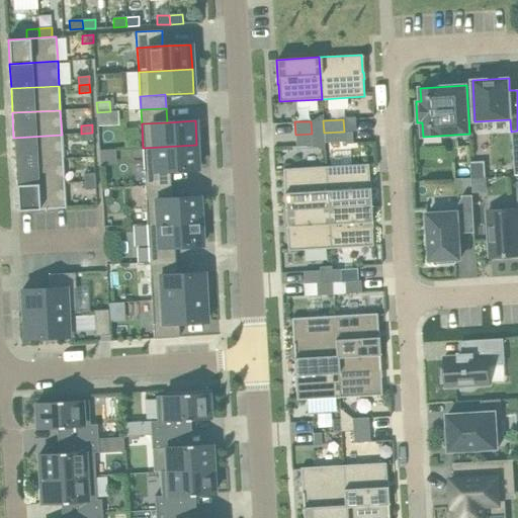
[(352,132),(344,132),(344,144),(352,144),(352,132)]
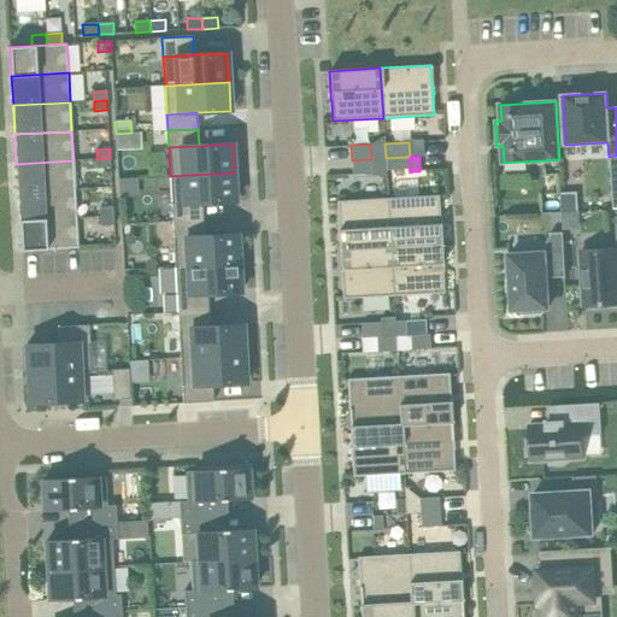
[(111,168),(110,158),(97,159),(98,169),(111,168)]
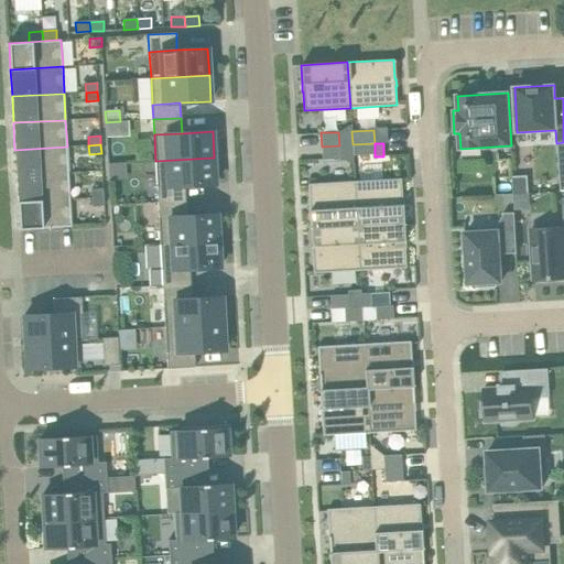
[(322,160),(340,159),(339,145),(322,147),(322,160)]
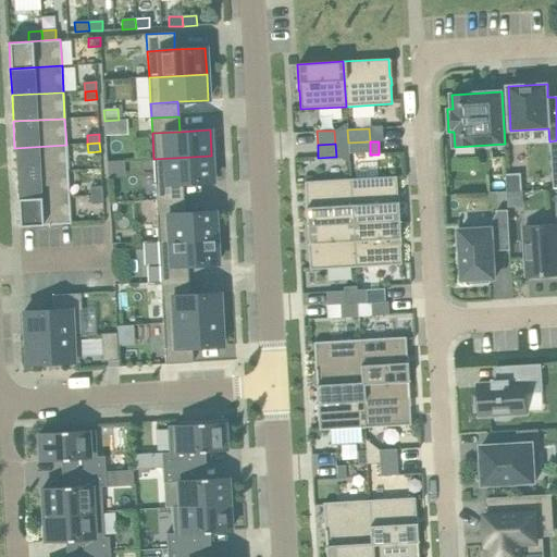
[(14,148),(16,174),(67,171),(66,145),(14,148)]
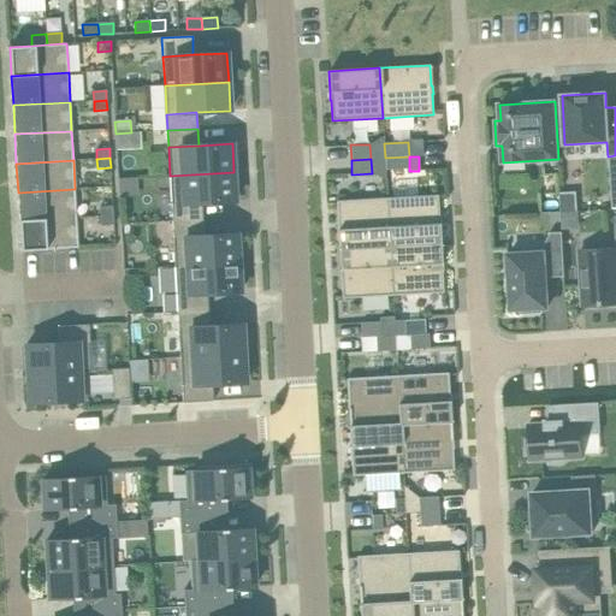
[(234,172),(170,176),(171,205),(202,202),(235,201),(234,172)]
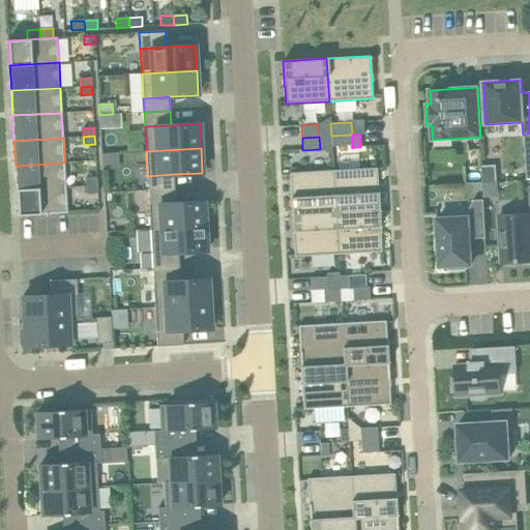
[(16,166),(17,190),(65,187),(64,163),(16,166)]
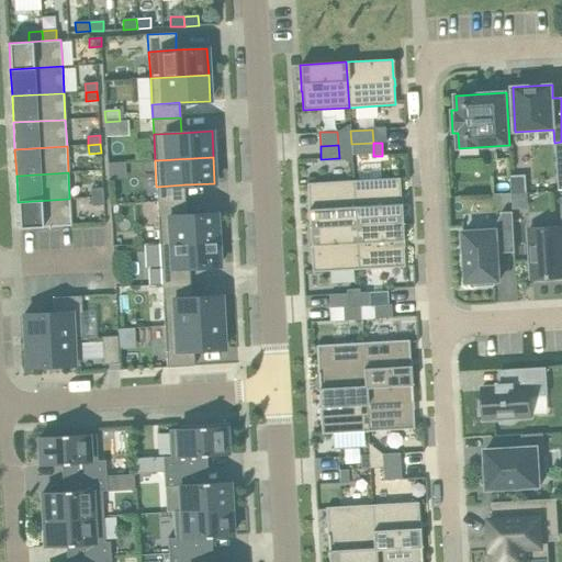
[(525,176),(510,177),(512,194),(526,193),(525,176)]
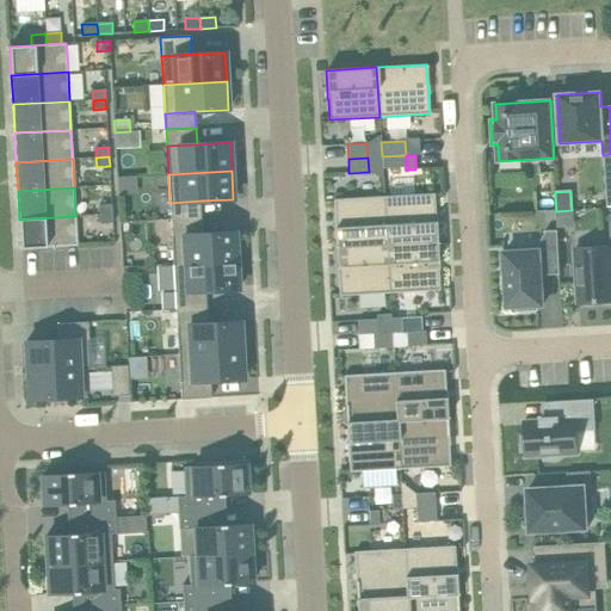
[(434,193),(384,197),(387,245),(437,241),(436,222),(437,222),(436,214),(434,193)]
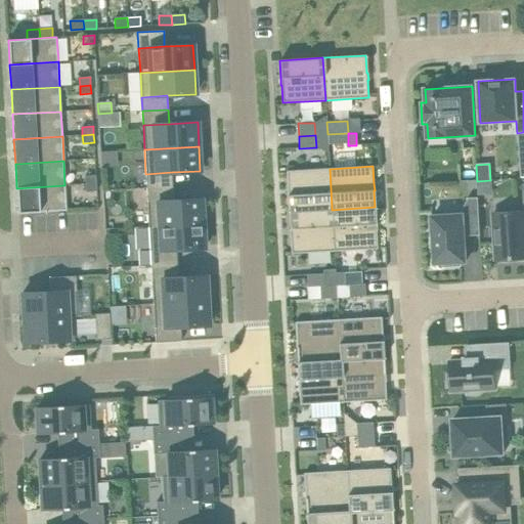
[(289,212),(332,210),(330,169),(287,171),(288,188),(287,188),(287,197),(288,197),(289,212)]
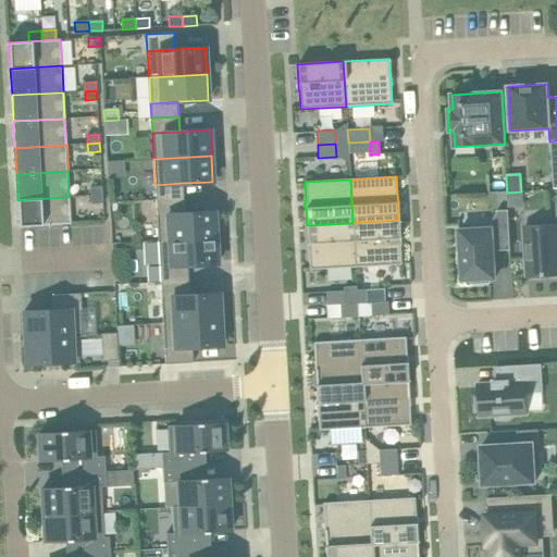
[(156,200),(183,198),(183,183),(155,185),(156,200)]
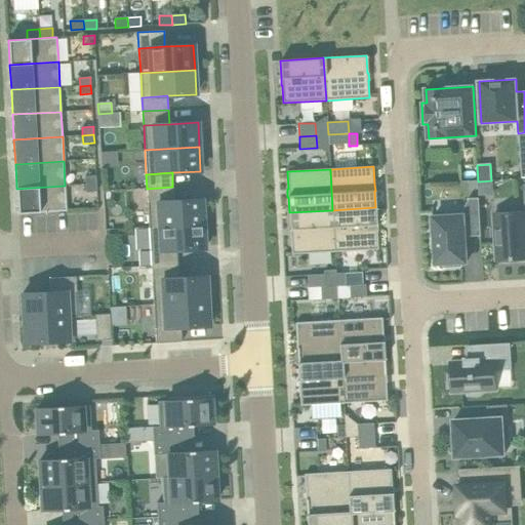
[(95,175),(85,176),(85,185),(96,184),(95,175)]
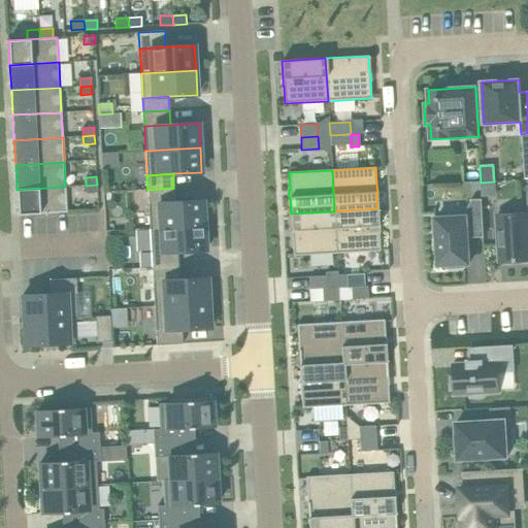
[(494,182),(481,183),(482,196),(495,196),(494,182)]
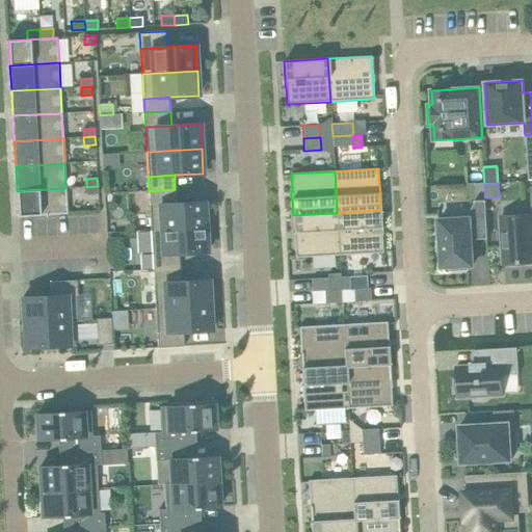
[(98,186),(86,187),(87,195),(98,194),(98,186)]
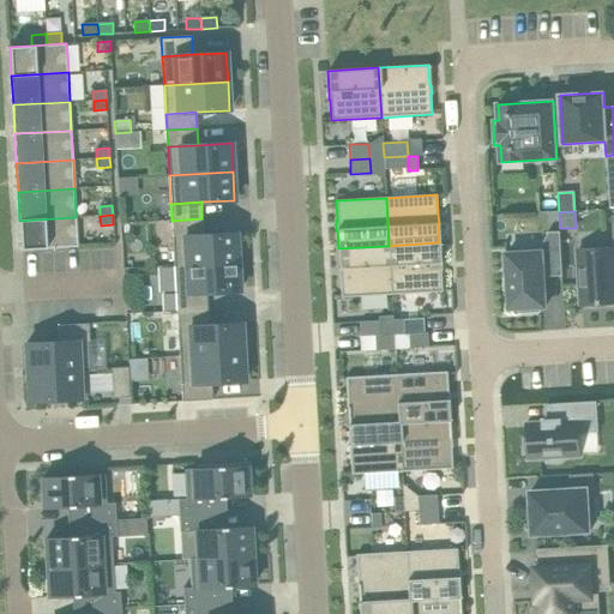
[(613,247),(578,250),(582,305),(613,302),(613,215),(612,216),(613,247)]
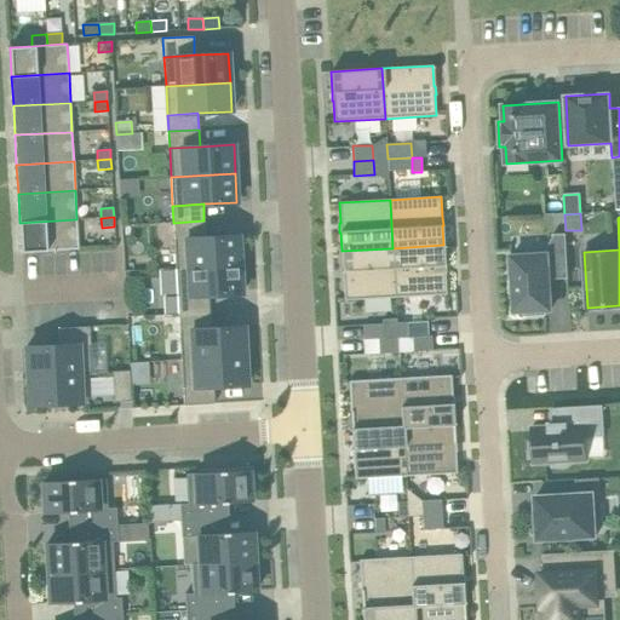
[(19,223),(22,252),(79,250),(76,219),(19,223)]
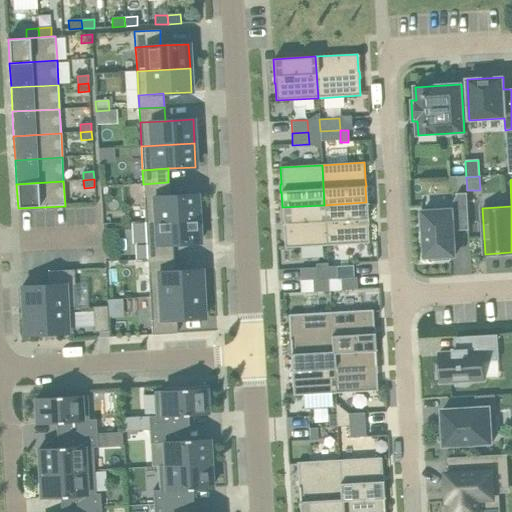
[(169,196),(168,182),(143,184),(144,197),(169,196)]
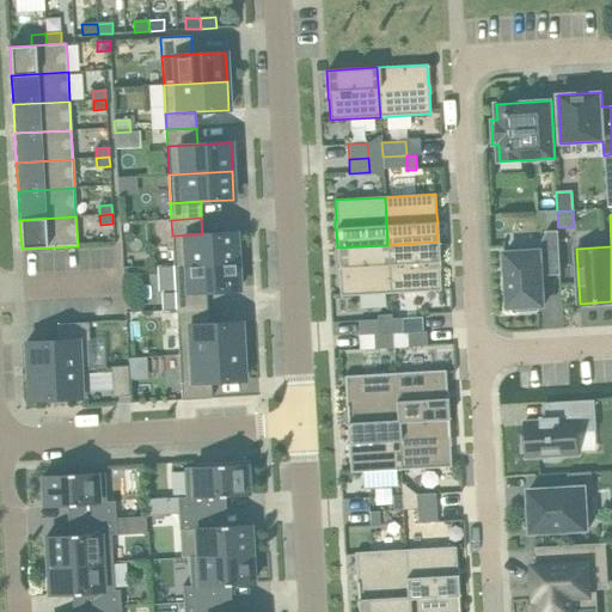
[(538,251),(505,252),(505,255),(501,255),(502,271),(506,271),(508,307),(519,307),(520,311),(538,310),(538,306),(544,305),(543,276),(561,275),(558,231),(545,231),(545,233),(538,251)]
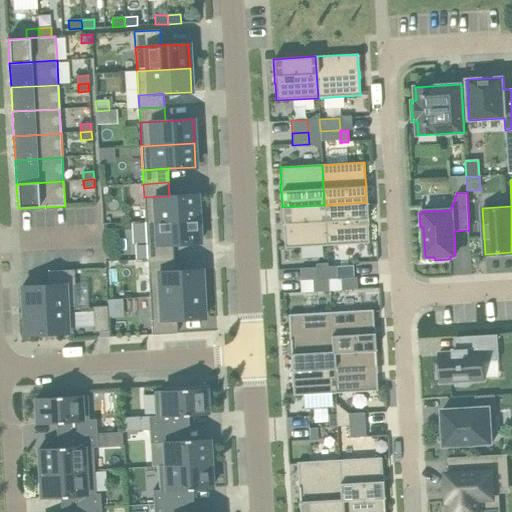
[(169,196),(144,197),(145,221),(198,218),(197,194),(169,196)]
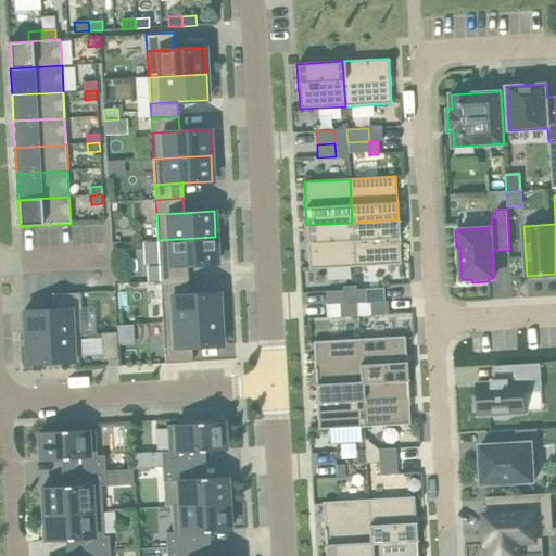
[(397,219),(352,223),(354,266),(400,264),(399,245),(400,244),(400,237),(399,237),(397,219)]
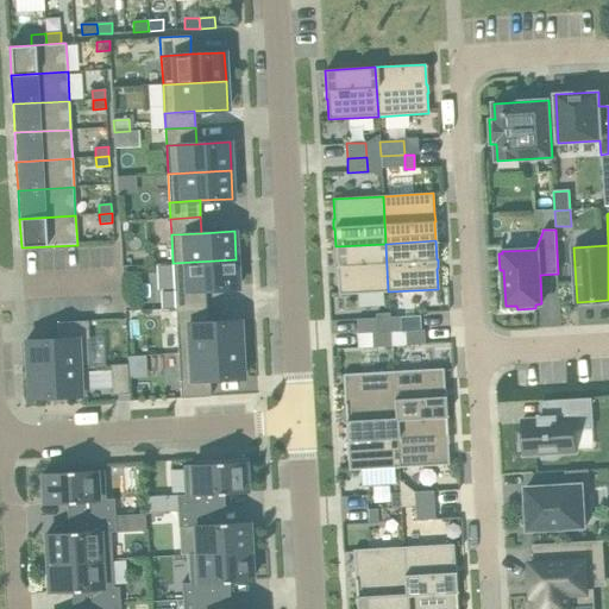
[(388,292),(385,244),(336,246),(337,265),(336,265),(336,275),(337,275),(338,295),(388,292)]
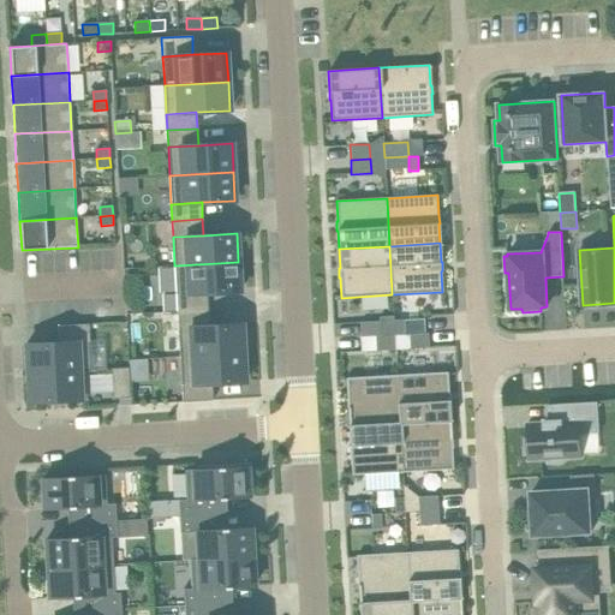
[(238,262),(174,266),(177,294),(207,293),(240,291),(238,262)]
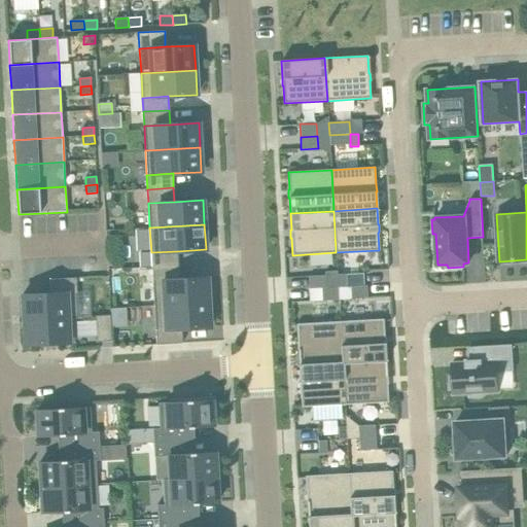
[(151,252),(152,267),(178,265),(177,251),(151,252)]
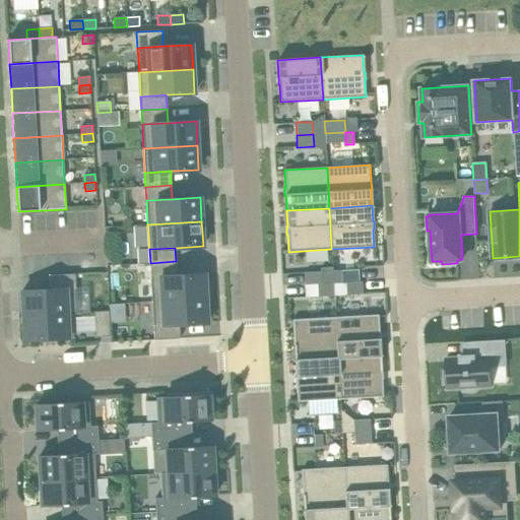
[(176,261),(150,263),(150,277),(176,275),(176,261)]
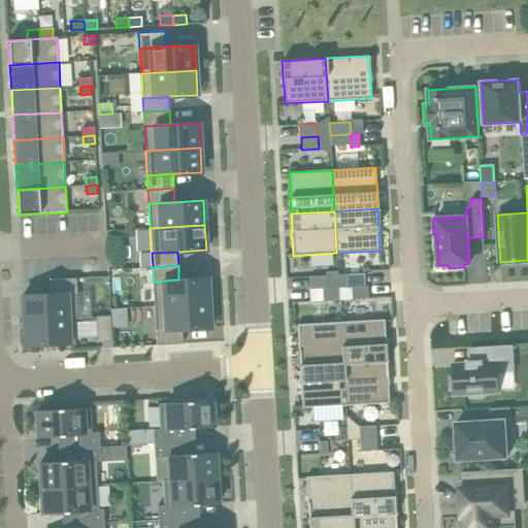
[(338,288),(347,287),(347,274),(338,274),(338,288)]
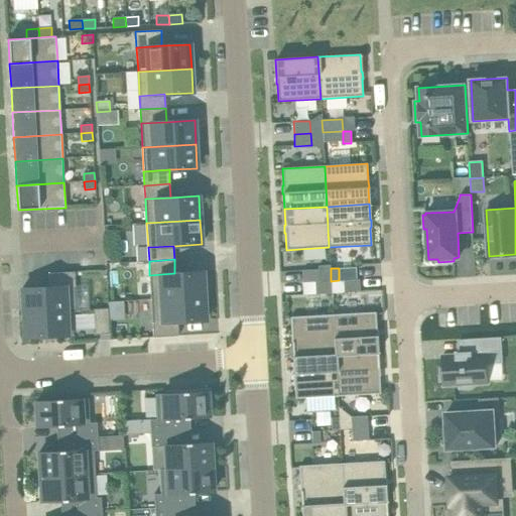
[(302,270),(302,282),(314,282),(318,282),(318,269),(302,270)]
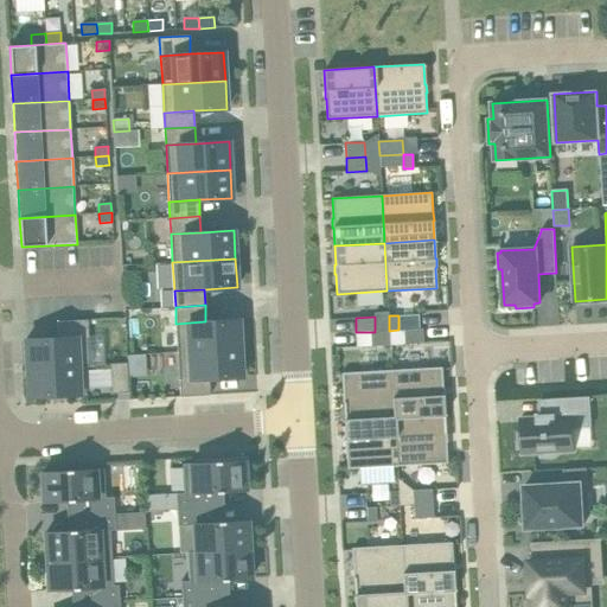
[(58,338),(88,337),(88,320),(58,321),(58,338)]
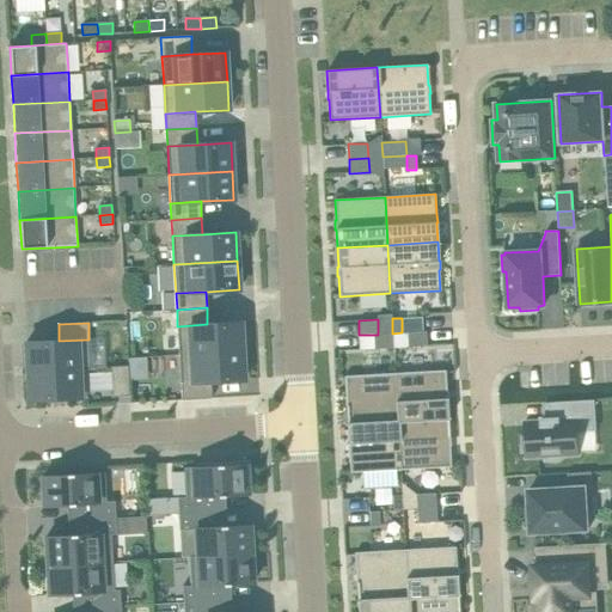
[(207,324),(177,326),(179,355),(243,350),(240,323),(207,324)]
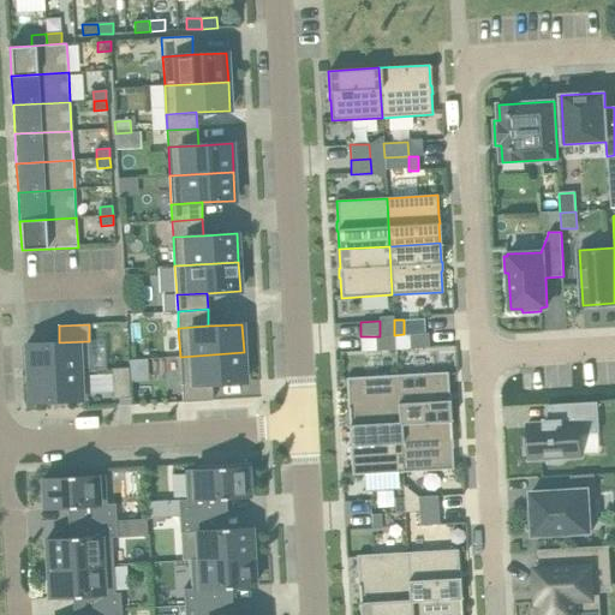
[(429,347),(428,333),(408,334),(410,348),(429,347)]
